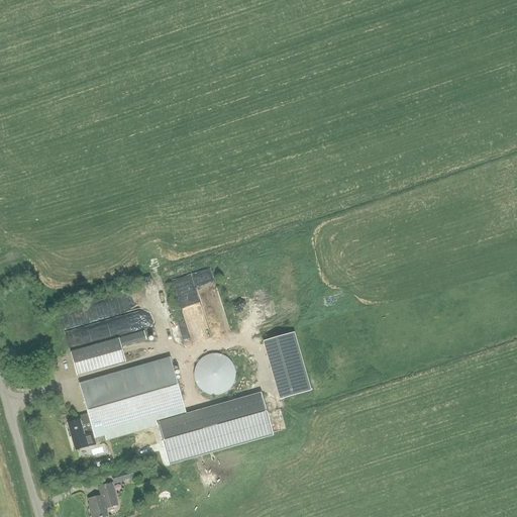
[(173,279),(180,302),(218,291),(212,268),(173,279)]
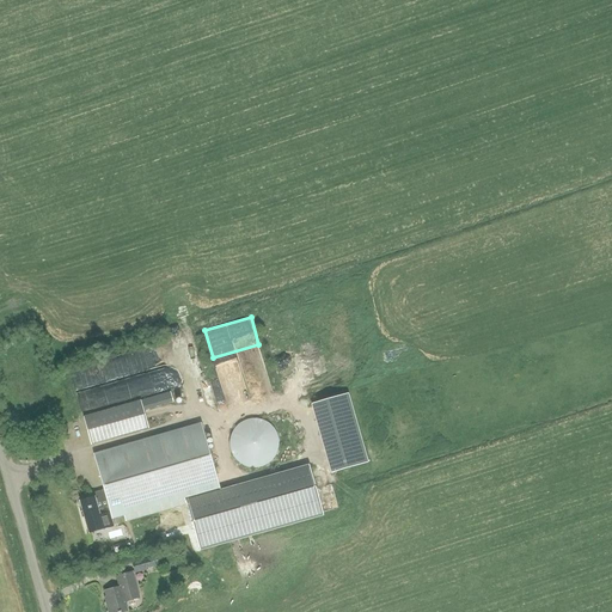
[(91,371),(74,372),(75,389),(92,387),(91,371)]
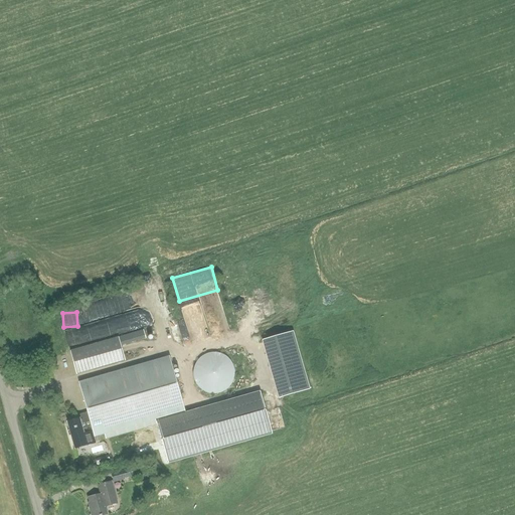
[(146,339),(144,330),(70,351),(77,375),(125,362),(121,346),(146,339)]
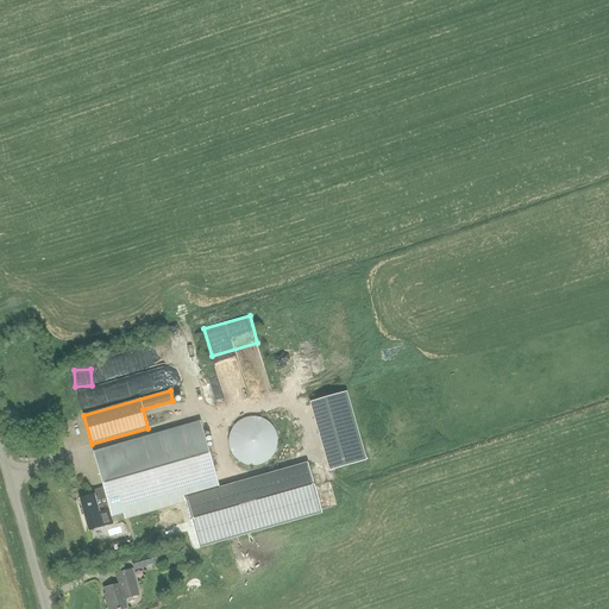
[(366,459),(346,391),(312,402),(332,469),(366,459)]
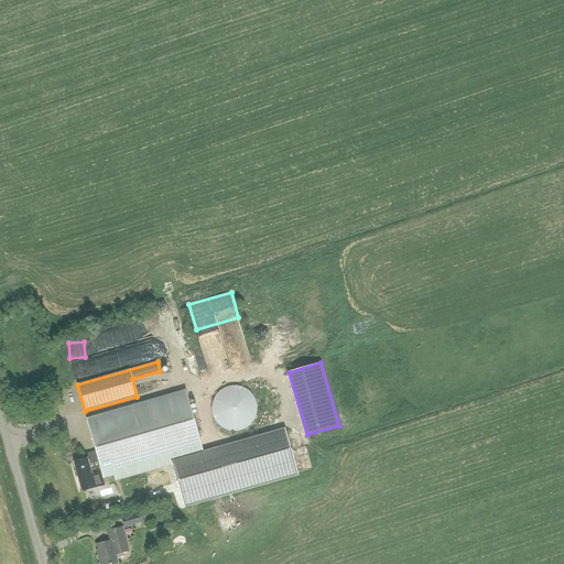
[(234,432),(242,430),(250,425),(256,418),(257,409),(256,400),(251,393),(243,388),(235,386),(226,388),(218,392),(214,400),(212,409),(213,418),(218,424),(225,430),(234,432)]
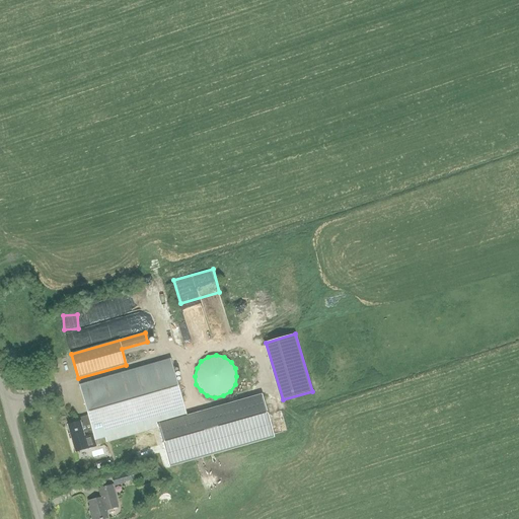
[(94,439),(104,436),(106,443),(157,428),(188,418),(171,363),(81,389),(89,420),(81,422),(68,426),(75,449),(87,445),(86,441),(94,438),(94,439)]
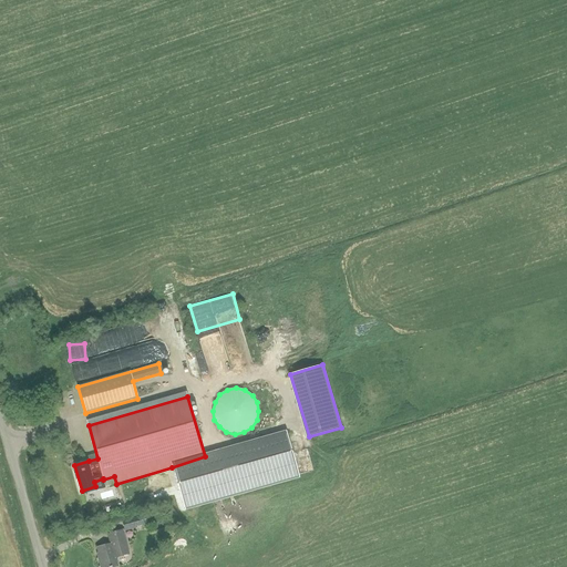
[(300,475),(286,431),(205,456),(172,467),(185,512),(300,475)]
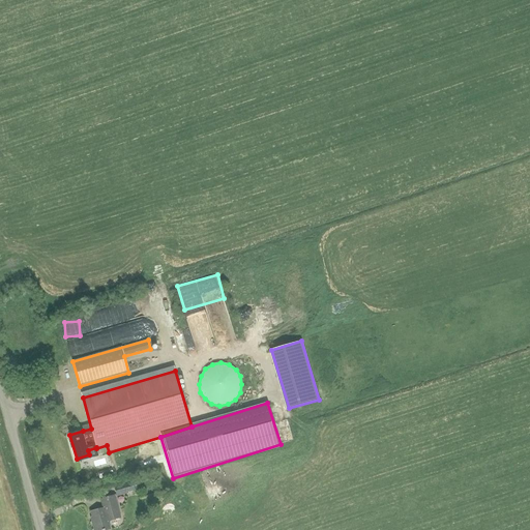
[(136,491),(134,482),(115,488),(117,497),(128,494),(128,492),(136,491)]
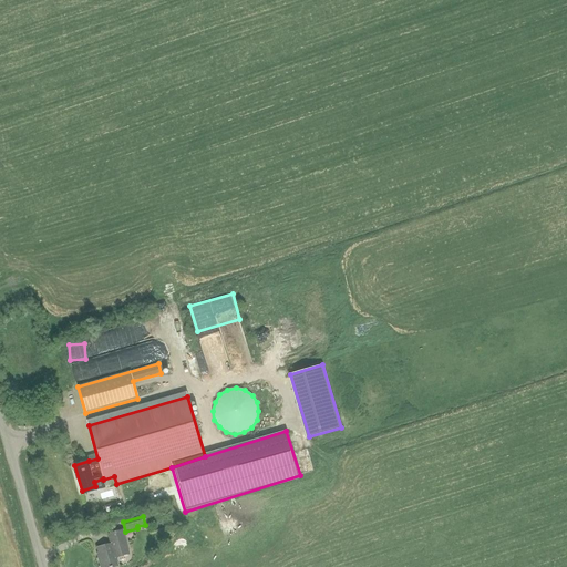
[(115,566),(119,566),(116,558),(130,554),(123,531),(109,535),(111,544),(98,548),(101,558),(99,558),(101,566),(115,566)]
